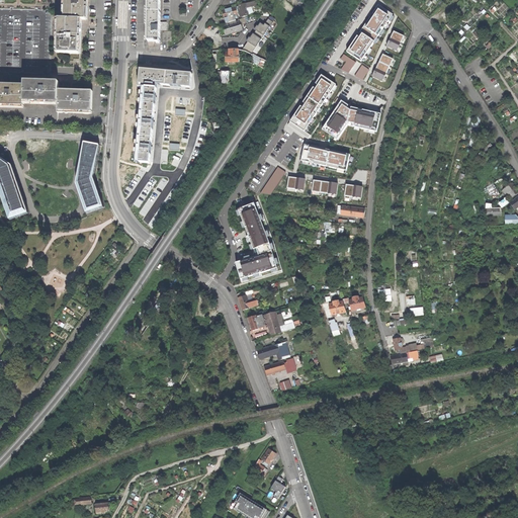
[(64,0),(63,19),(82,20),(88,20),(88,5),(88,0),(64,0)]
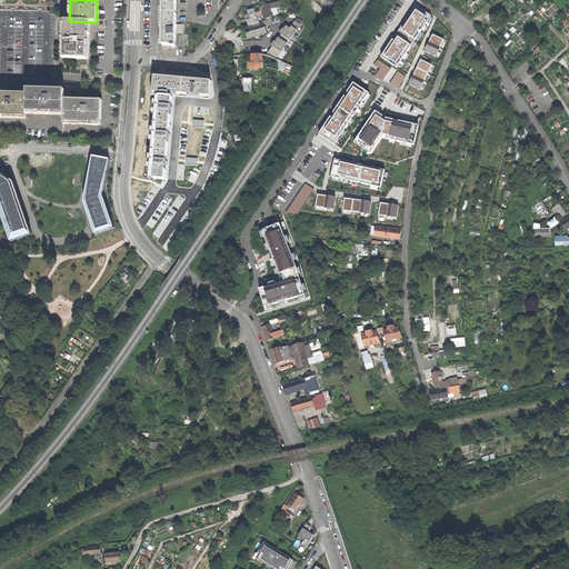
[(163,6),(163,13),(176,13),(176,0),(160,0),(161,6),(163,6)]
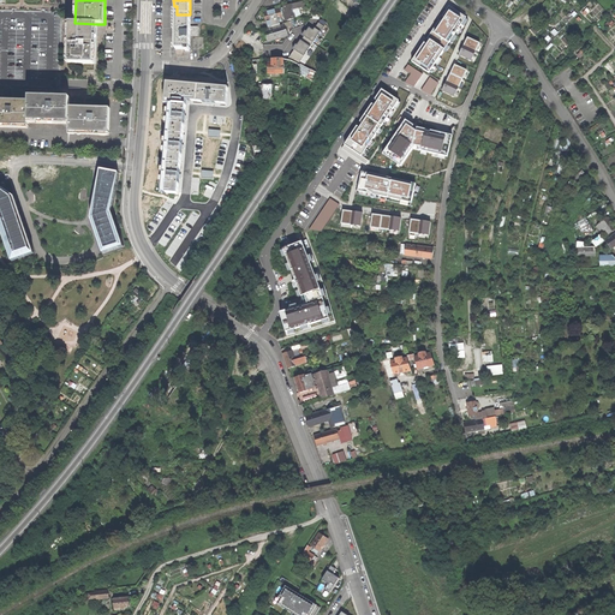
[(286,21),(294,18),(292,10),(305,6),(304,1),(291,5),(264,12),(266,17),(268,22),(282,17),(281,15),(284,13),(285,17),(286,21)]
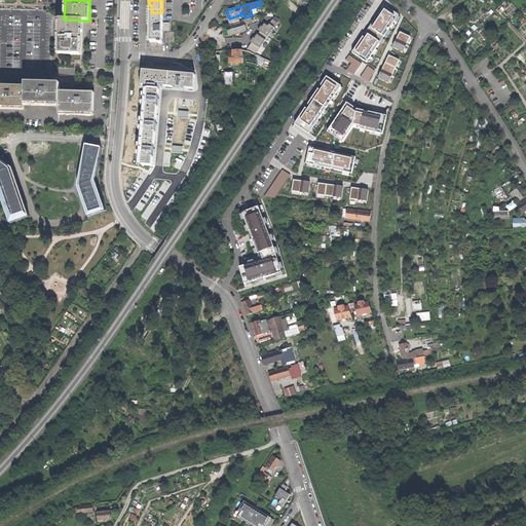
[(363,37),(352,52),(367,63),(368,62),(370,63),(373,58),(371,57),(372,54),(374,55),(378,50),(376,49),(379,44),(381,45),(385,40),(382,39),(385,35),(387,36),(390,31),(388,30),(389,28),(392,30),(395,26),(392,24),(395,21),(397,23),(401,17),(398,15),(399,14),(384,5),(378,14),(380,15),(378,20),(376,17),(366,33),(368,35),(366,38),(363,37)]
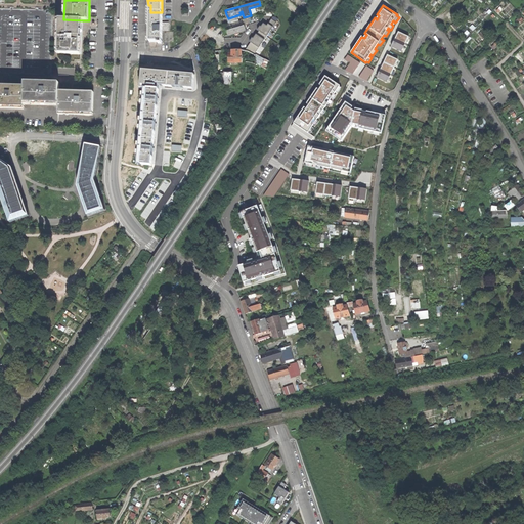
[(0,73),(51,75),(53,10),(0,8),(0,73)]
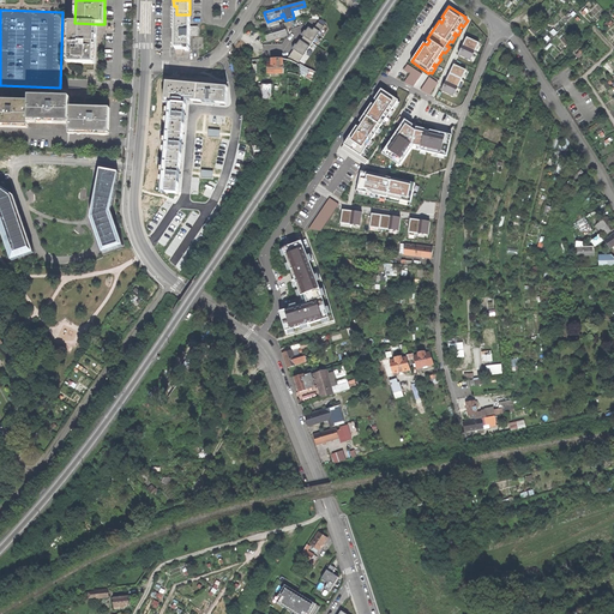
[(190,49),(190,36),(197,36),(197,26),(190,26),(190,14),(176,14),(176,29),(174,29),(174,34),(173,41),(175,41),(175,55),(182,55),(182,52),(185,52),(185,50),(190,50),(190,49)]
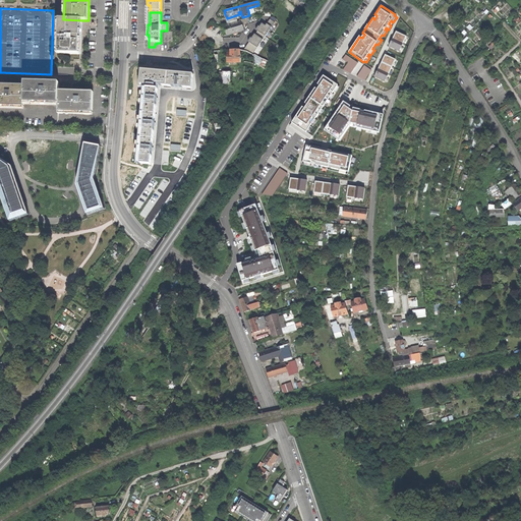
[(450,23),(454,20),(450,16),(450,15),(447,12),(444,15),(447,19),(450,23)]
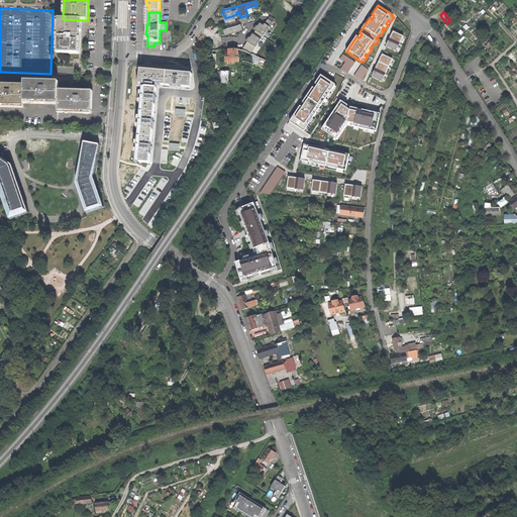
[(267,20),(265,15),(254,14),(254,15),(238,19),(239,21),(235,22),(235,21),(227,23),(227,25),(223,26),(224,30),(225,34),(242,29),(241,27),(256,24),(256,23),(267,20)]
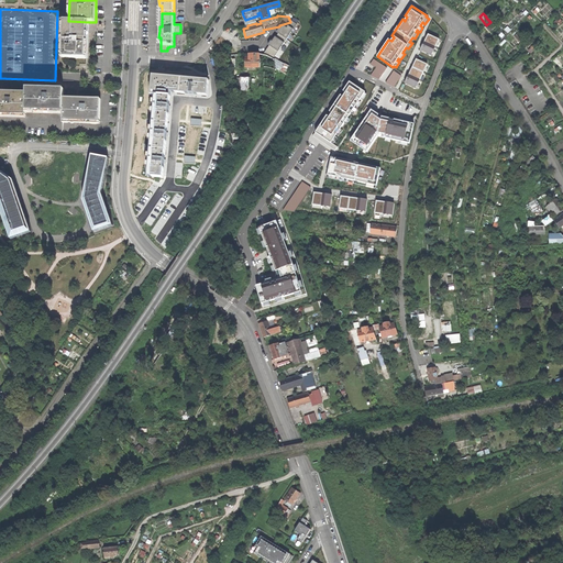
[(89,22),(68,21),(63,21),(62,57),(88,58),(89,39),(89,22)]
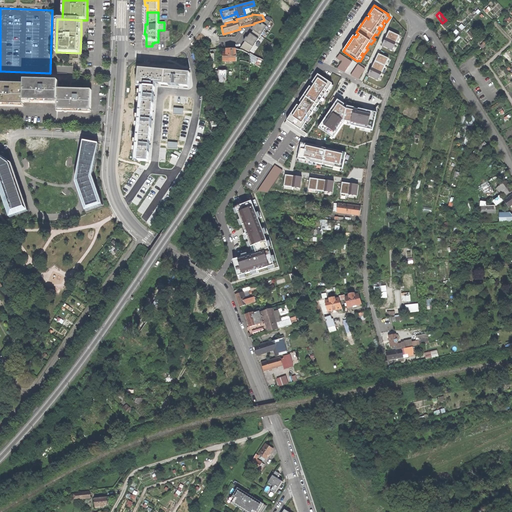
[(160,41),(169,41),(169,31),(161,31),(160,41)]
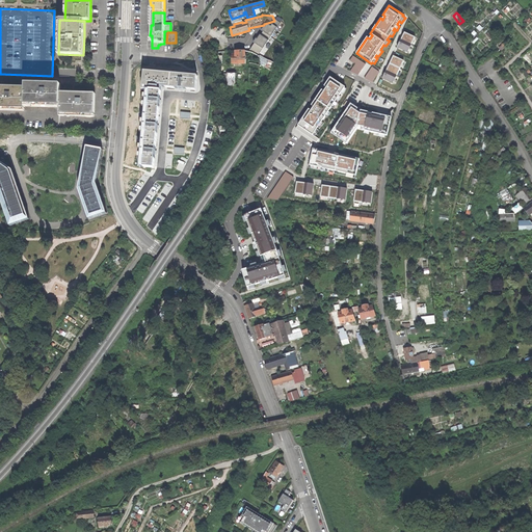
[(404,32),(397,48),(407,53),(415,37),(404,32)]
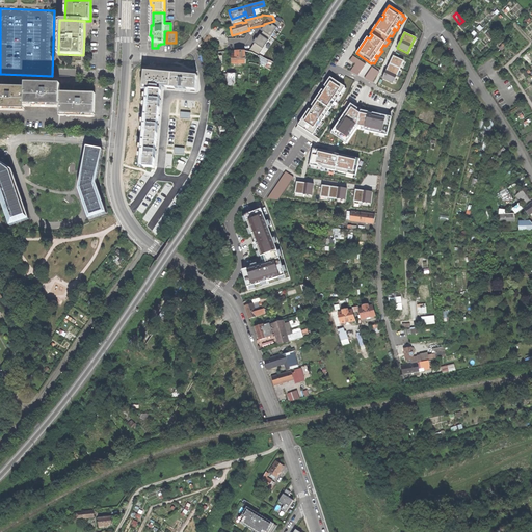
[(242,63),(245,63),(245,51),(235,51),(235,55),(232,55),(232,58),(232,63),(236,63),(236,65),(242,65),(242,63)]
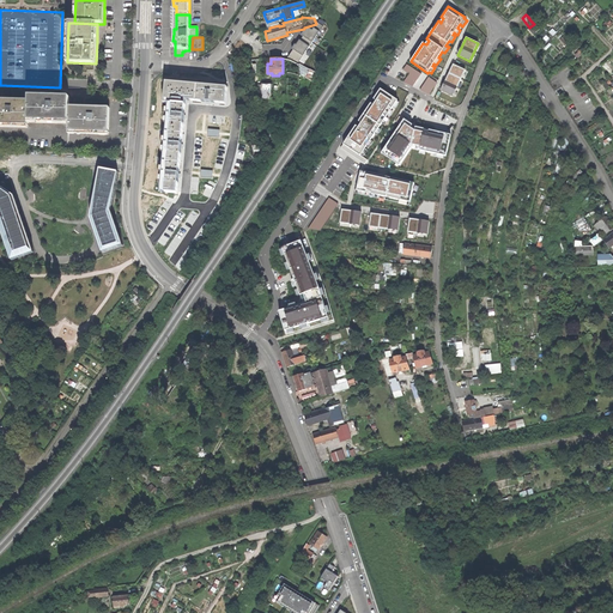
[(454,65),(441,91),(442,91),(453,97),(466,71),(454,65)]
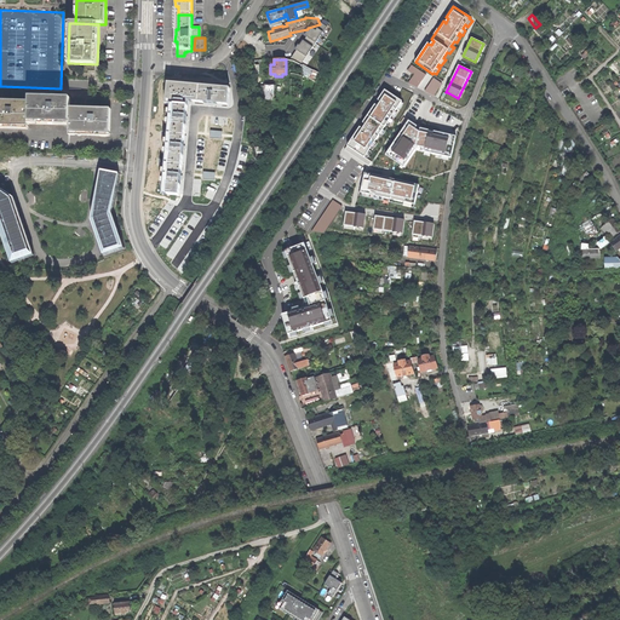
[(166,104),(171,104),(187,105),(188,105),(188,104),(189,101),(199,102),(200,86),(168,82),(166,104)]
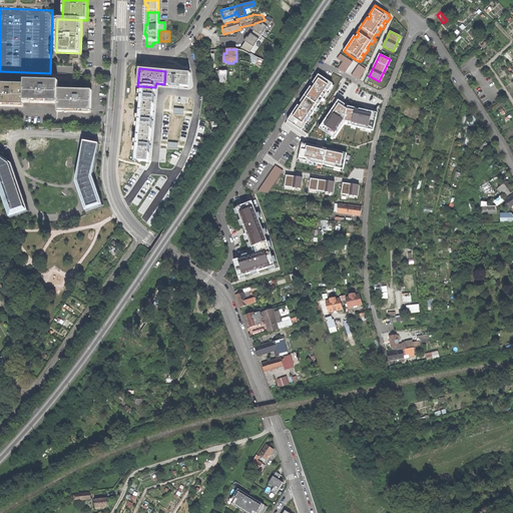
[(189,73),(165,71),(164,84),(172,85),(188,86),(189,73)]
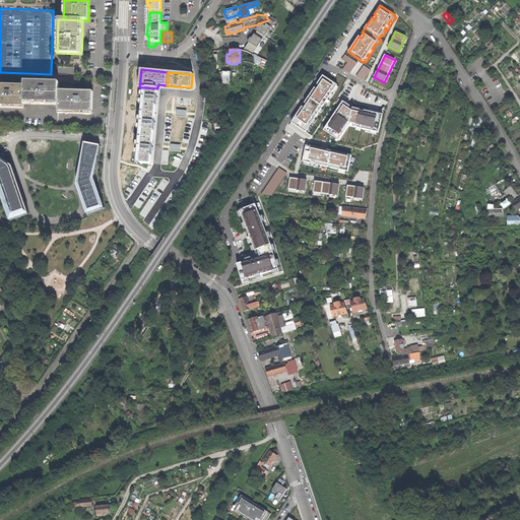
[(222,87),(230,87),(230,72),(218,72),(218,79),(222,79),(222,87)]
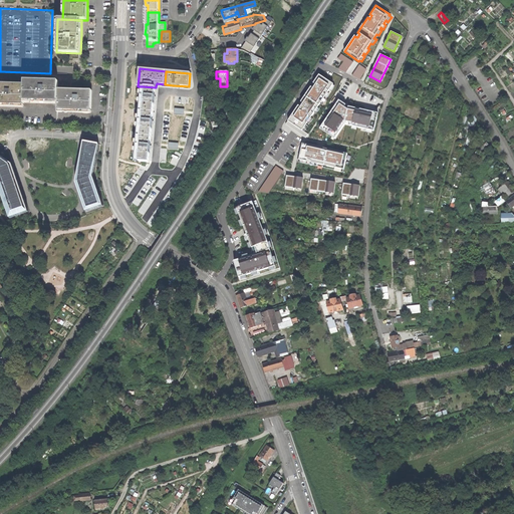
[(301,101),(285,124),(306,138),(308,135),(302,131),(302,130),(305,132),(308,126),(306,124),(314,112),(316,113),(319,108),(317,107),(320,103),(322,105),(325,100),(323,98),(324,97),(327,98),(329,94),(327,92),(329,90),(331,91),(335,86),(332,85),(333,84),(319,74),(314,82),(313,82),(306,92),(307,92),(301,101)]
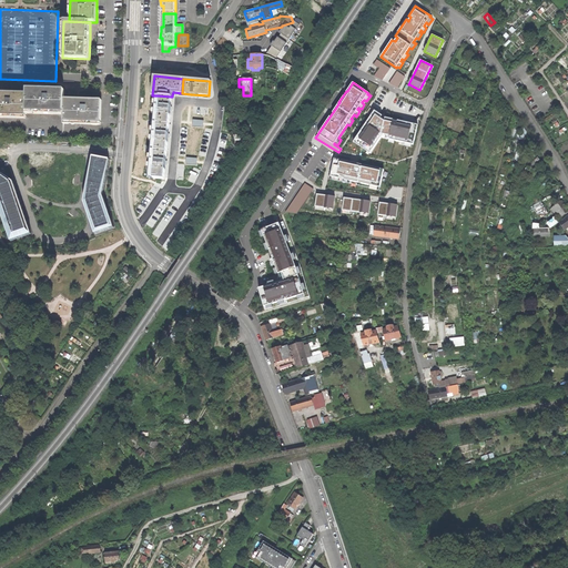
[(27,89),(27,93),(27,114),(63,115),(64,99),(64,90),(44,89),(27,89)]
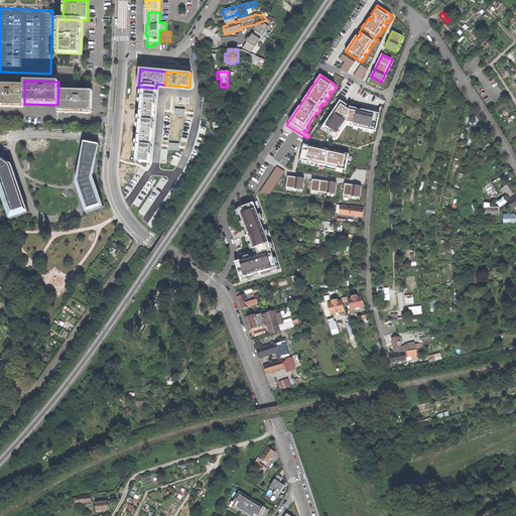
[(24,104),(24,85),(6,85),(0,84),(0,107),(23,108),(24,104)]
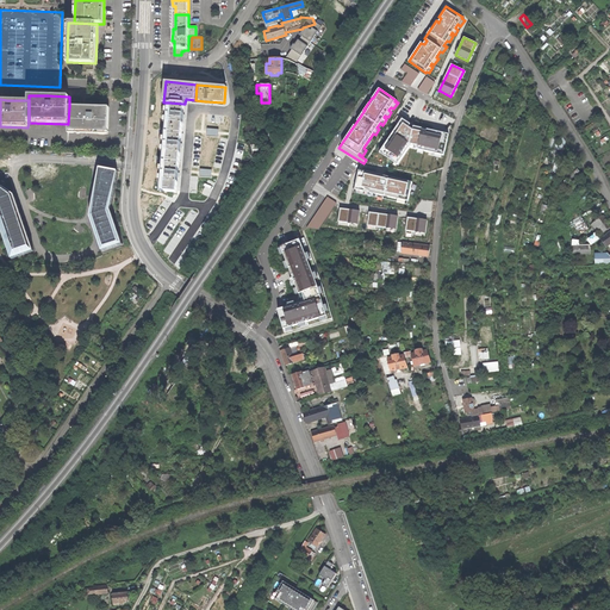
[(168,103),(166,132),(181,134),(182,119),(185,119),(185,117),(185,114),(184,114),(184,104),(168,103)]
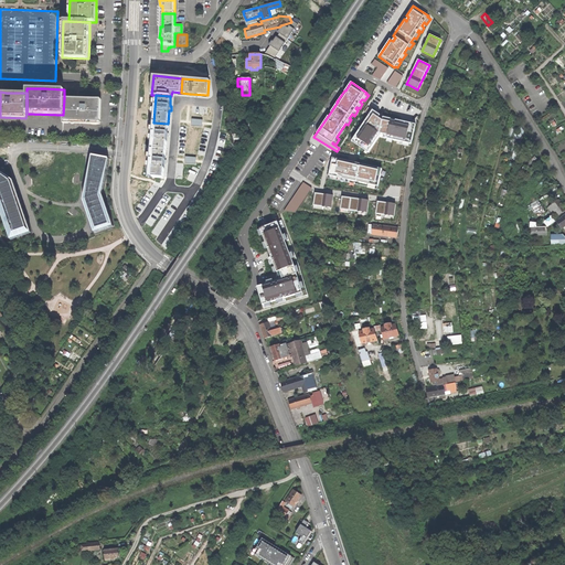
[(82,99),(64,98),(63,115),(63,124),(100,125),(100,99),(82,99)]
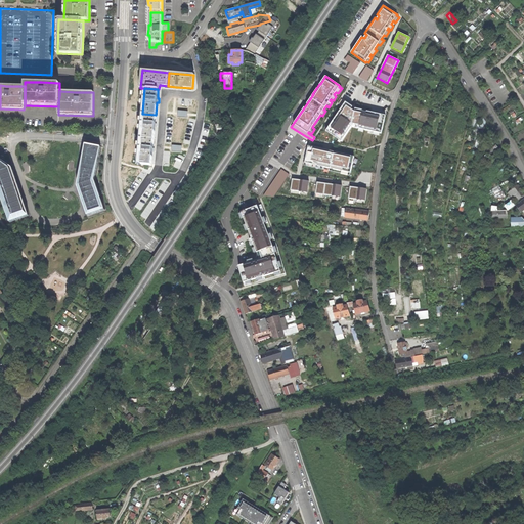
[(342,106),(326,131),(342,141),(351,127),(382,133),(386,116),(366,112),(366,113),(363,112),(363,111),(355,108),(354,112),(351,110),(352,106),(341,99),(338,104),(342,106)]
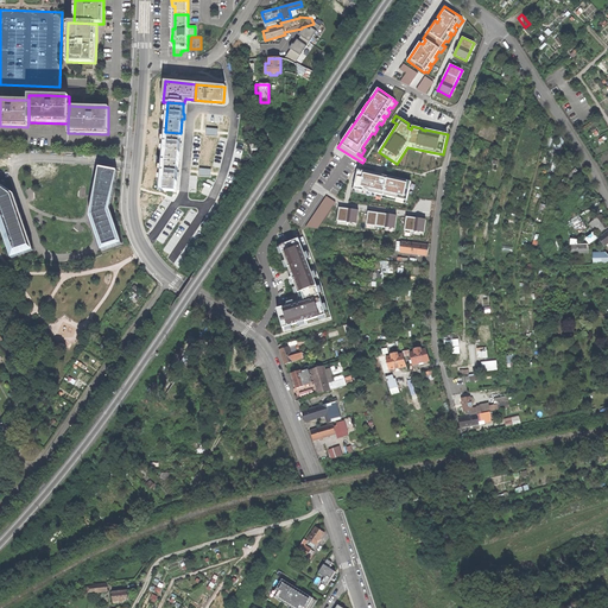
[(165,132),(163,160),(178,163),(179,147),(181,147),(182,145),(182,144),(181,144),(181,133),(165,132)]
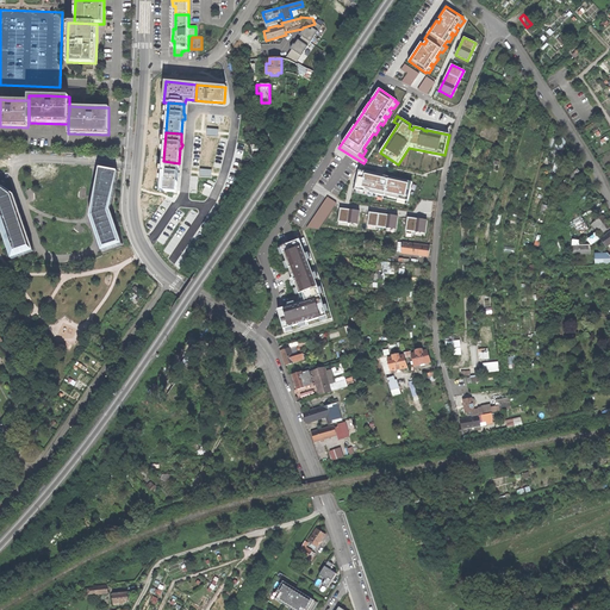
[(161,191),(176,192),(178,178),(179,178),(179,175),(179,173),(178,173),(179,163),(163,161),(161,191)]
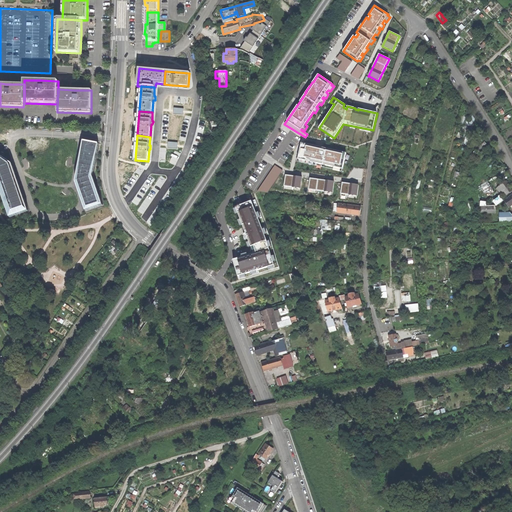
[(99,141),(83,138),(76,180),(85,208),(103,202),(94,175),(96,160),(99,141)]
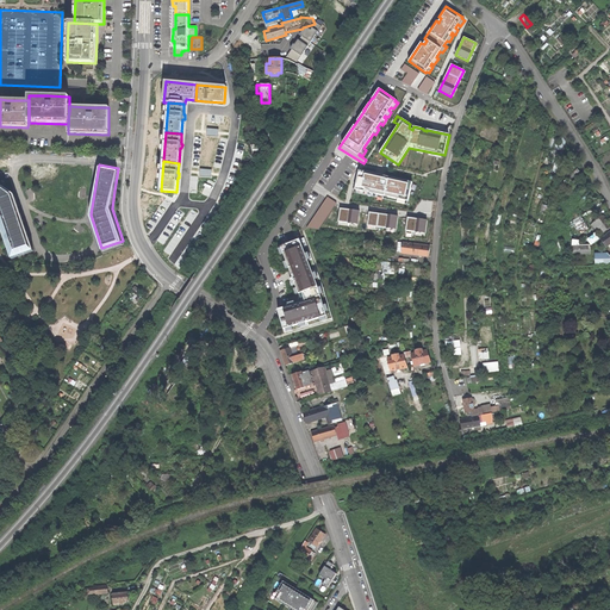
[(359,170),(354,193),(408,205),(408,201),(412,182),(359,170)]
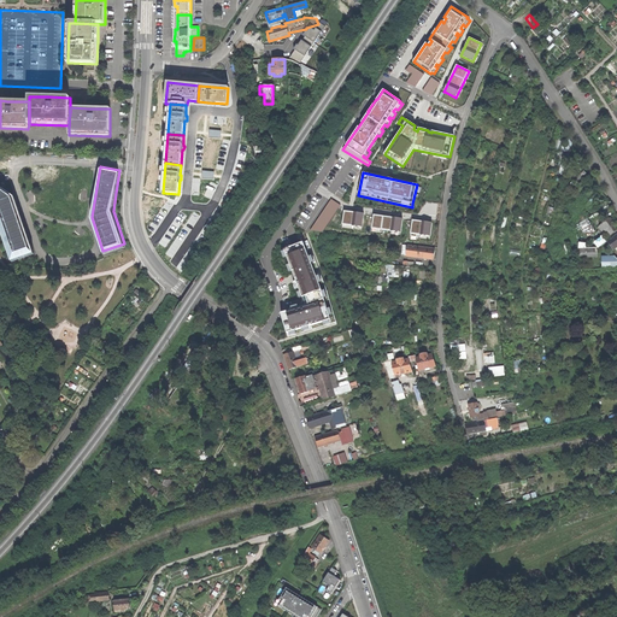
[(0,184),(0,224),(12,259),(34,252),(13,194),(0,184)]
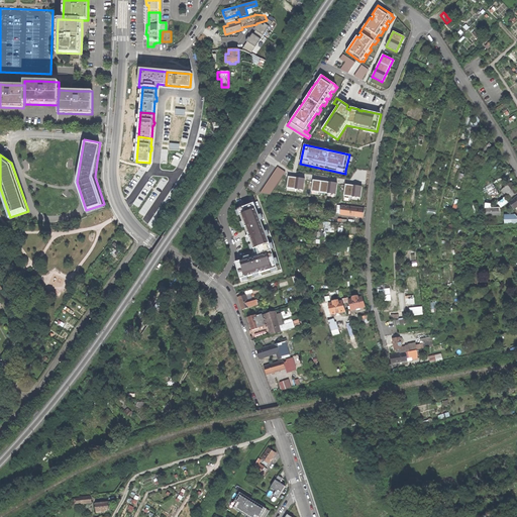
[(278,167),(261,193),(271,195),(286,172),(278,167)]
